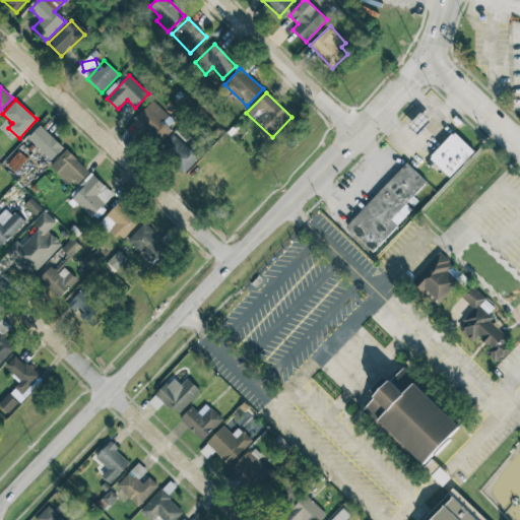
[(176,123),(152,101),(133,120),(156,143),(176,123)]
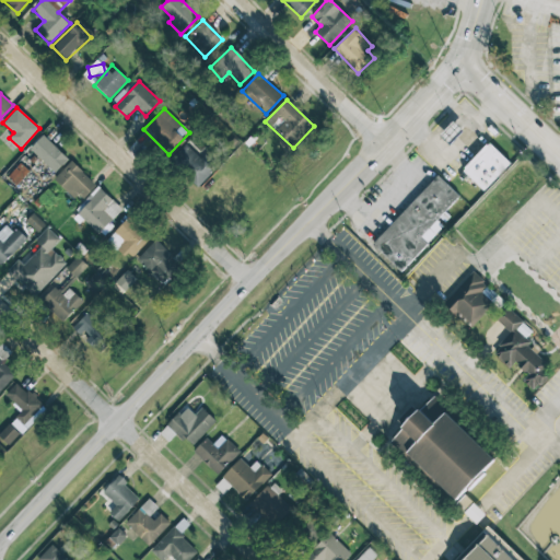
[(68,159),(43,135),(28,149),(55,173),(68,159)]
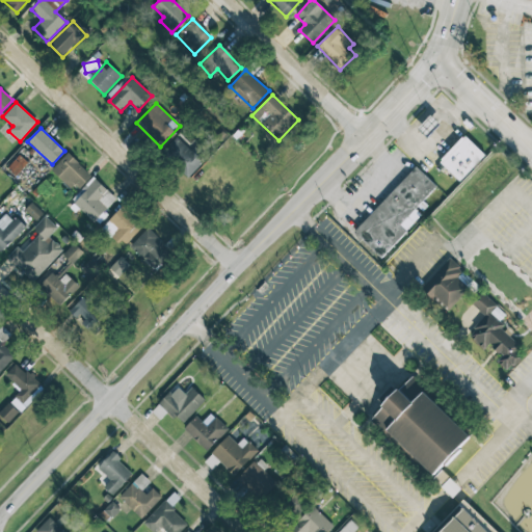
[(484,155),(463,134),(437,161),(458,181),(484,155)]
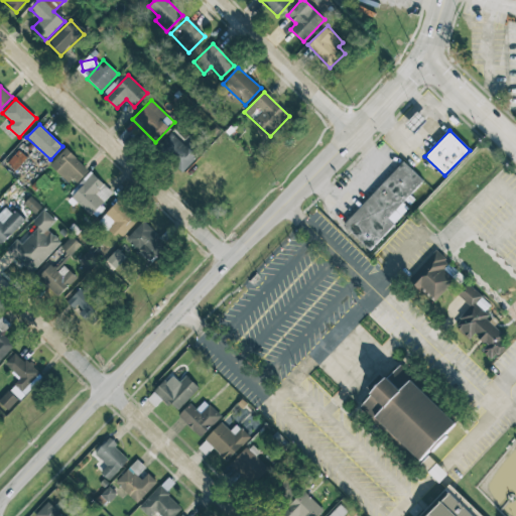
[(188,141),(184,145),(171,132),(156,147),(182,171),(201,152),(188,141)]
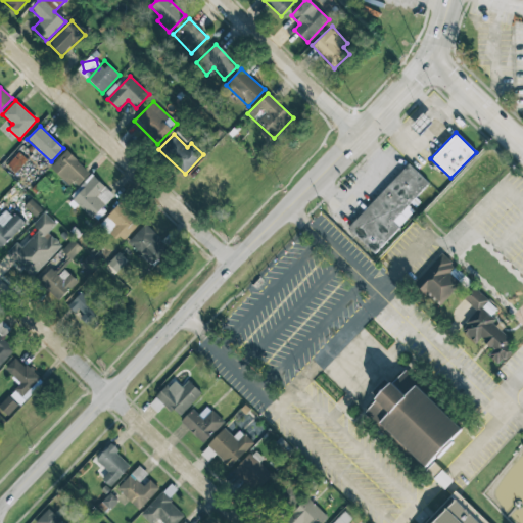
[(75,189),(90,173),(66,150),(51,167),(75,189)]
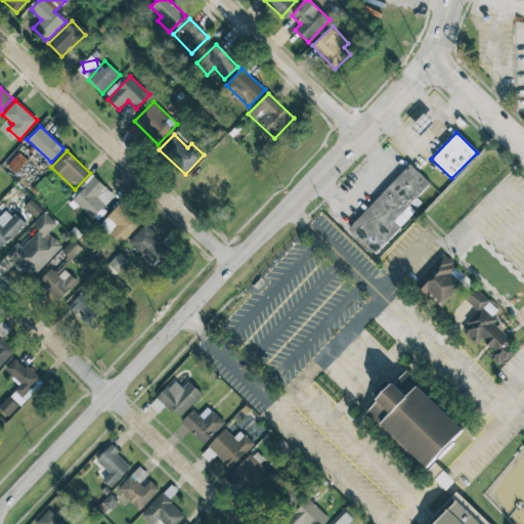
[(6,165),(13,173),(27,161),(19,153),(6,165)]
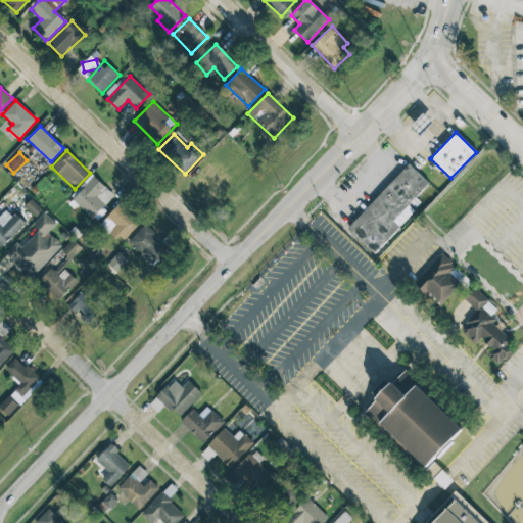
[(346,228),(374,253),(414,210),(408,204),(428,182),(408,163),(346,228)]
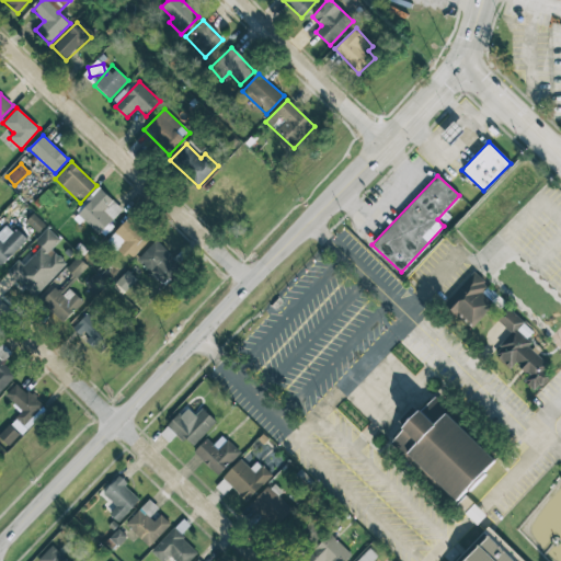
[(122,208),(101,189),(77,214),(99,233),(122,208)]
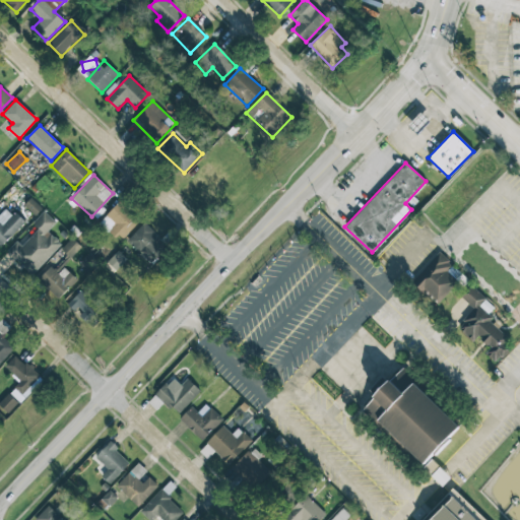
[(120,241),(140,219),(119,201),(100,222),(120,241)]
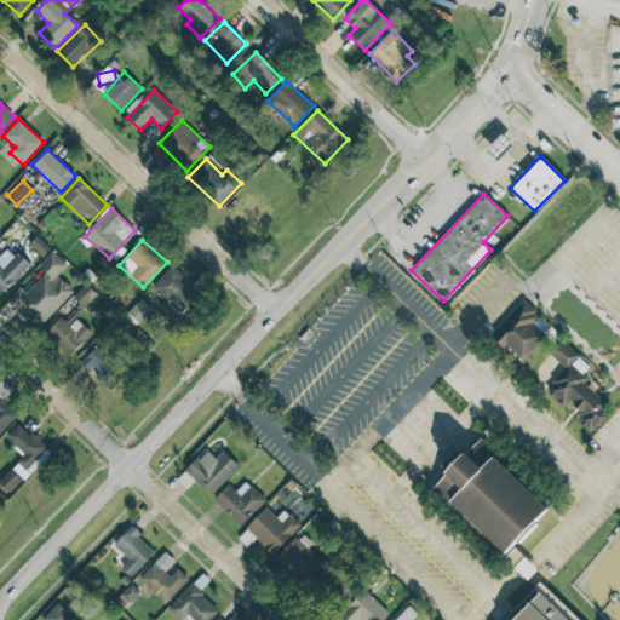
[(0,291),(3,293),(28,265),(7,247),(0,254),(0,291)]
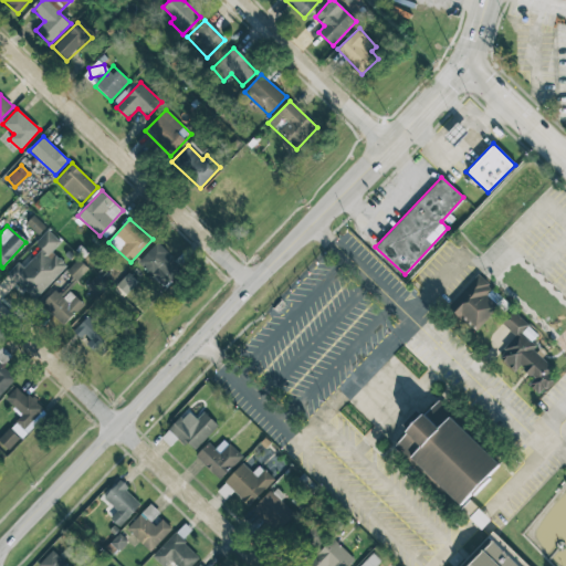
[(66,265),(52,252),(61,242),(48,230),(35,243),(41,249),(23,268),(18,262),(8,273),(35,299),(66,265)]
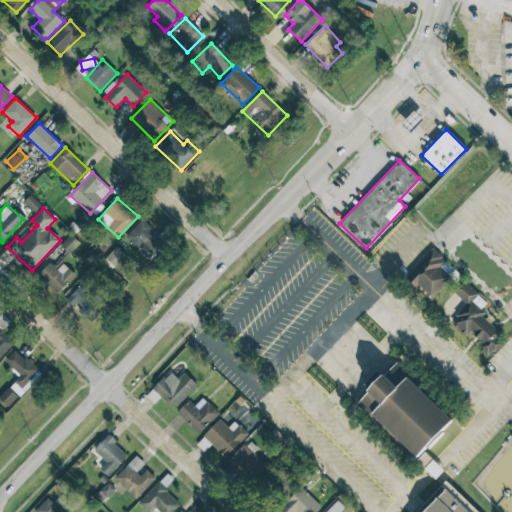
[(148,260),(165,244),(142,220),(125,236),(148,260)]
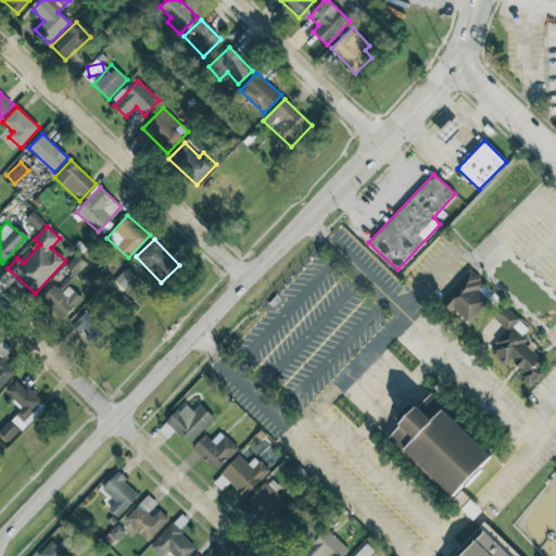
[(470,265),(439,298),(452,310),(454,307),(468,320),(490,298),(488,297),(492,292),(480,280),(482,277),(470,265)]
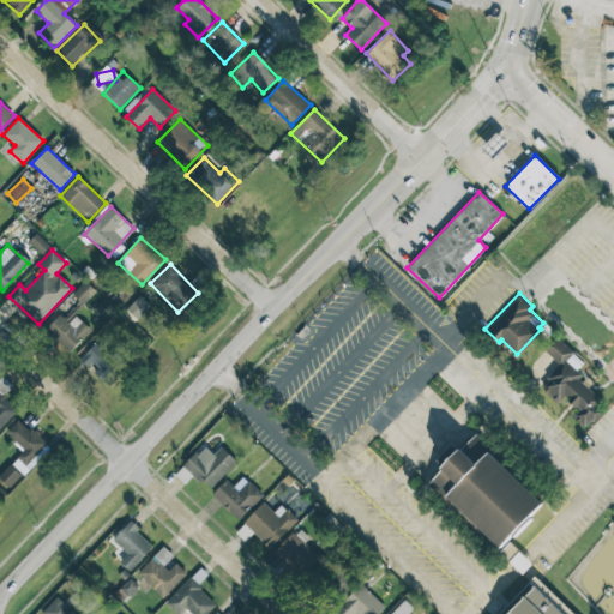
[(148,305),(139,296),(126,309),(134,318),(148,305)]
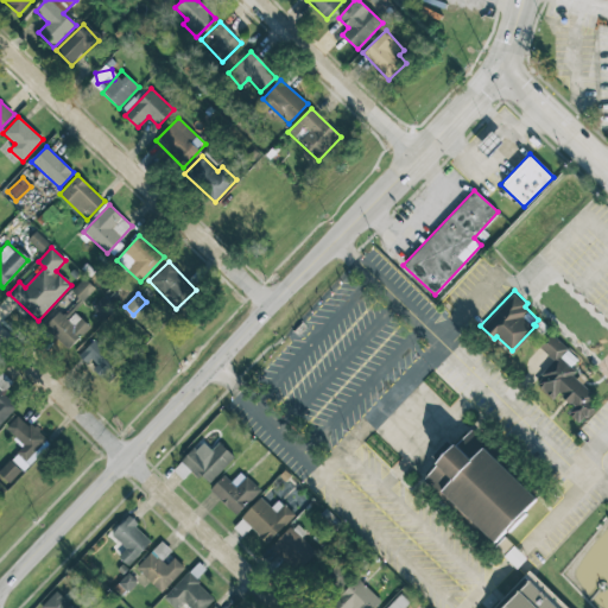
[(69,350),(89,327),(74,312),(68,320),(59,312),(44,328),(69,350)]
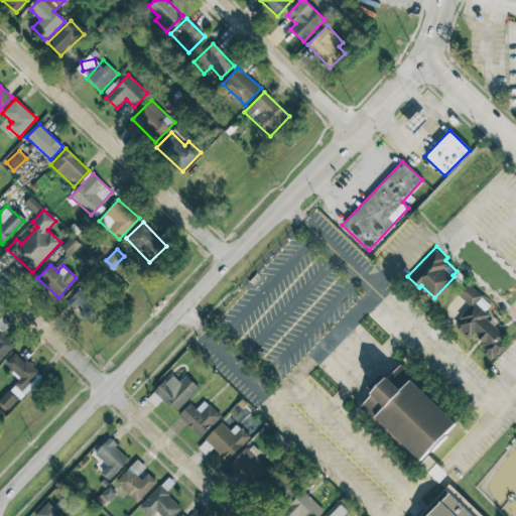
[(466,281),(457,291),(470,304),(459,316),(461,317),(455,325),(469,338),(475,331),(488,343),(483,349),(491,356),(496,351),(499,353),(506,345),(499,339),(504,334),(486,317),(489,313),(476,301),(482,295),(466,281)]
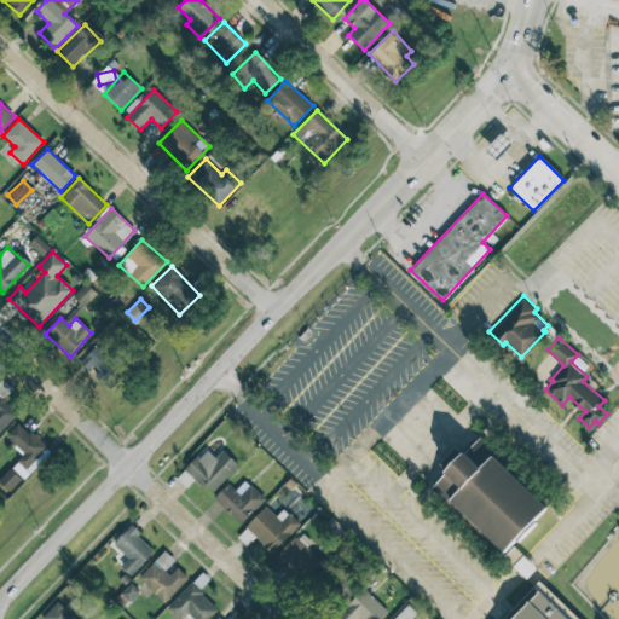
[(79,362),(87,371),(90,369),(103,383),(120,368),(98,345),(79,362)]
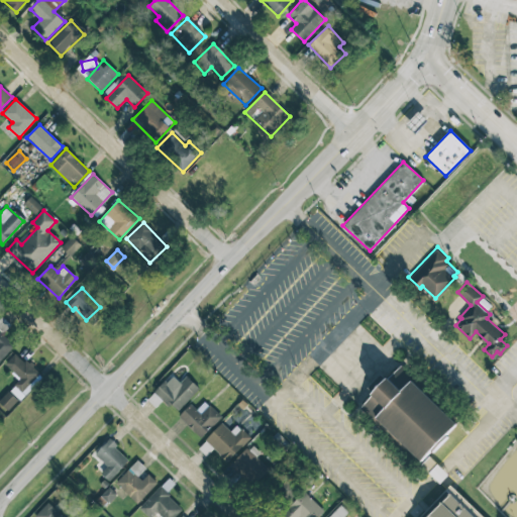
[(4,364),(19,380),(9,390),(19,401),(42,379),(17,351),(4,364)]
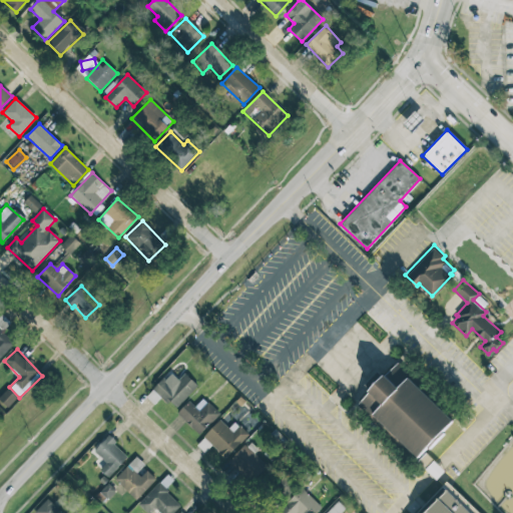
[(358,406),(416,460),(454,418),(397,364),(358,406)]
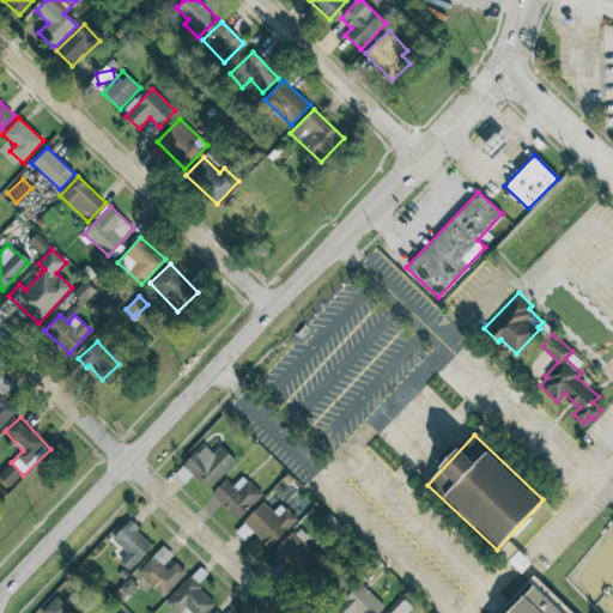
[(195,451),(174,474),(184,484),(193,474),(210,489),(236,460),(219,444),(204,461),(195,451)]
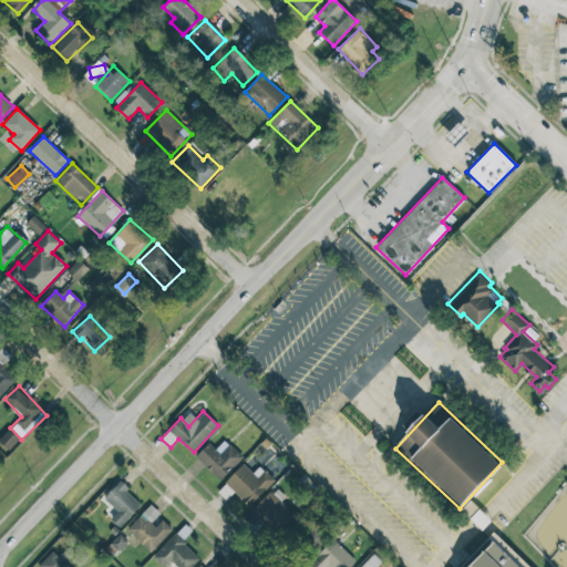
[(0,442),(8,451),(19,440),(10,430),(0,437),(0,442)]
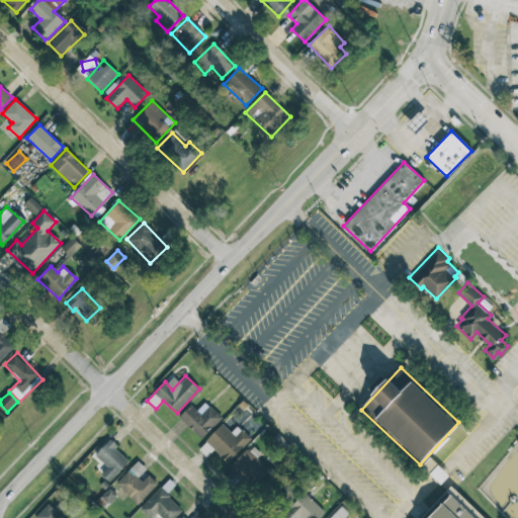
[(197,411),(190,405),(178,418),(201,439),(222,417),(204,402),(197,411)]
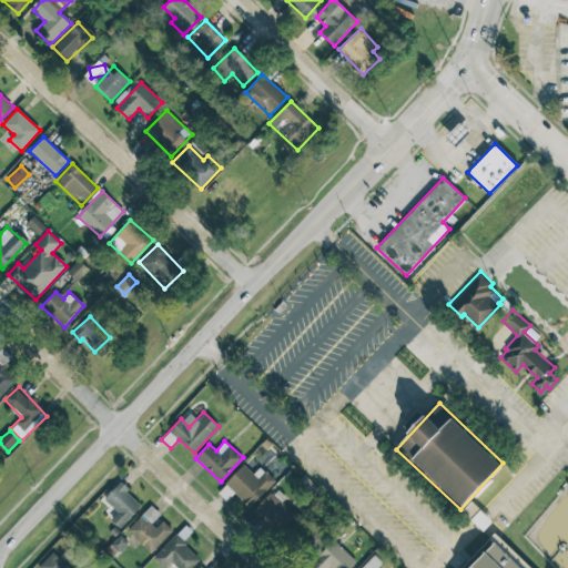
[(224,484),(250,508),(275,480),(260,467),(253,474),(243,465),(224,484)]
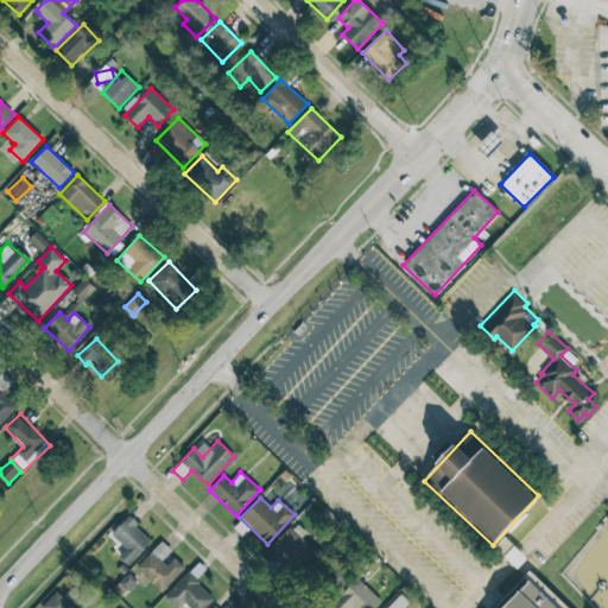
[(152,540),(127,517),(111,534),(126,549),(119,557),(128,567),(152,540)]
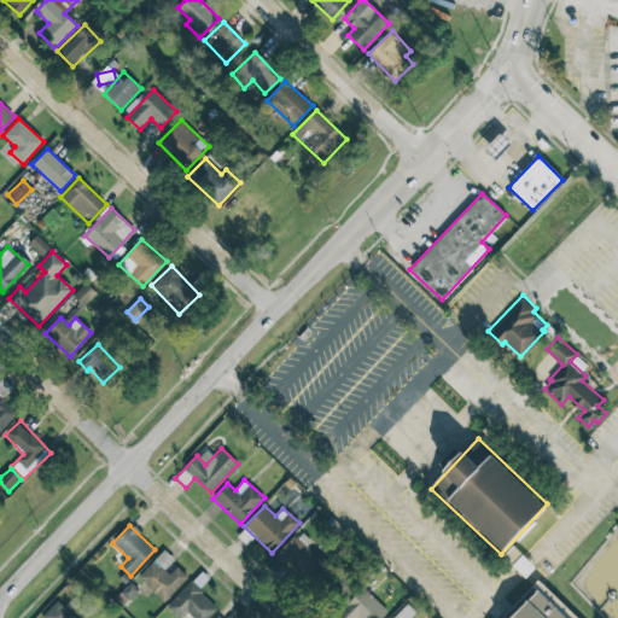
[(275,554),(301,582),(321,563),(296,536),(275,554)]
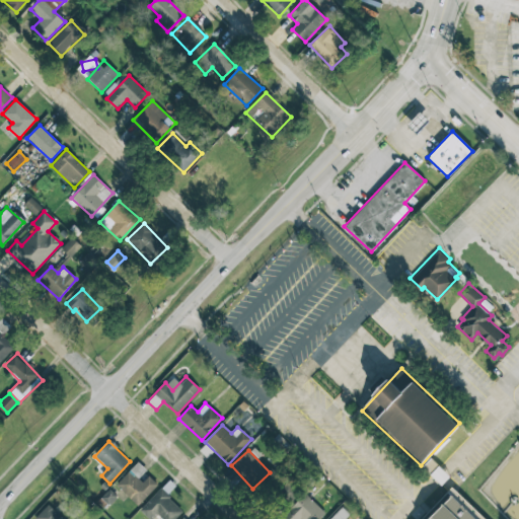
[(158,485),(146,473),(148,472),(138,462),(116,485),(138,506),(158,485)]
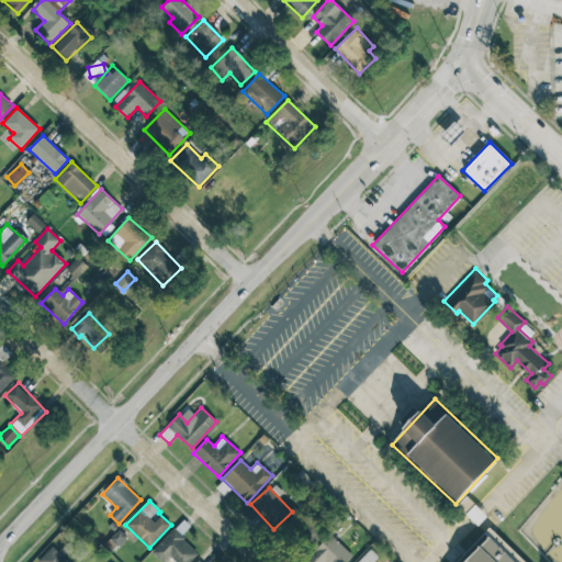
[(311,547),(324,532),(311,520),(298,534),(311,547)]
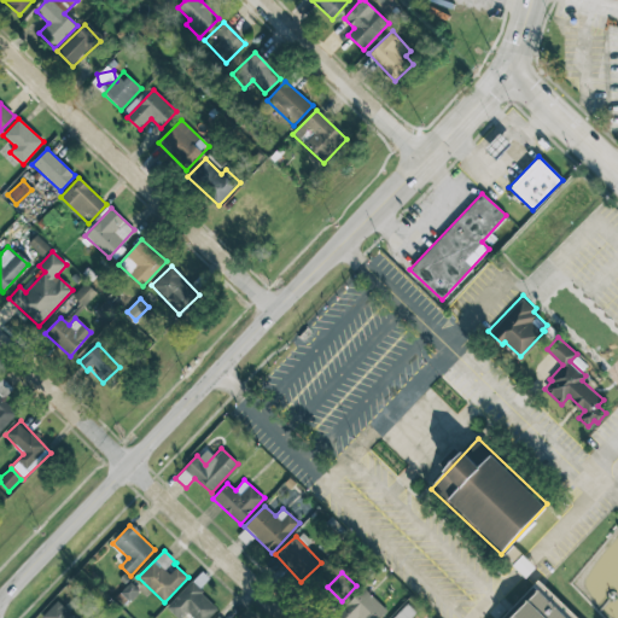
[(500,617),(579,617),(540,578),(500,617)]
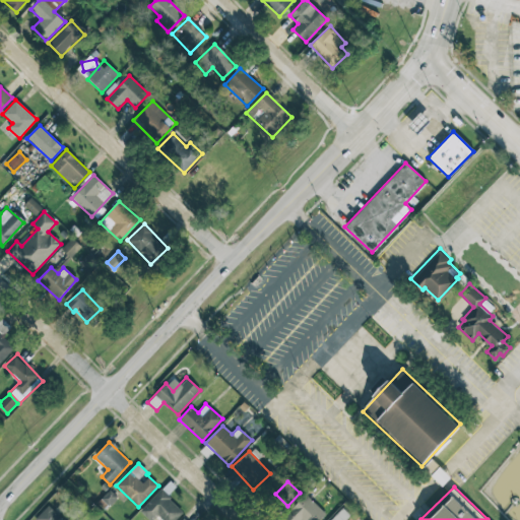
[(161,519),(176,519),(184,512),(159,490),(140,511),(148,519),(153,519),(157,516),(161,519)]
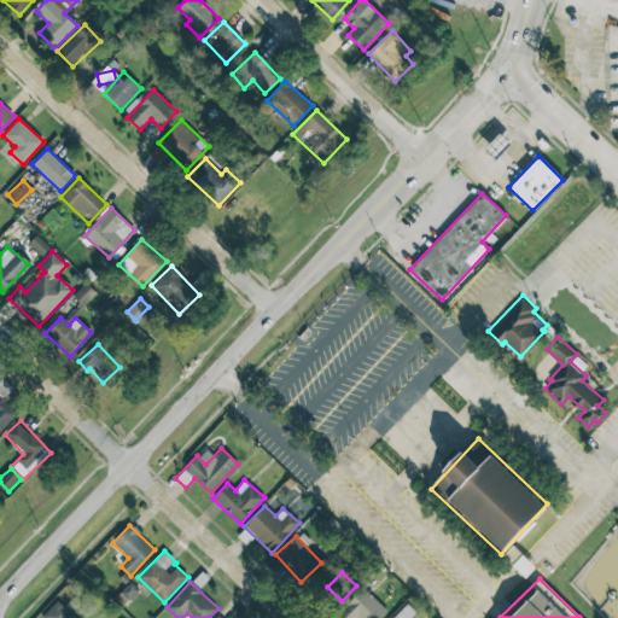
[(378,617),(386,610),(362,587),(336,614),(339,617),(378,617)]
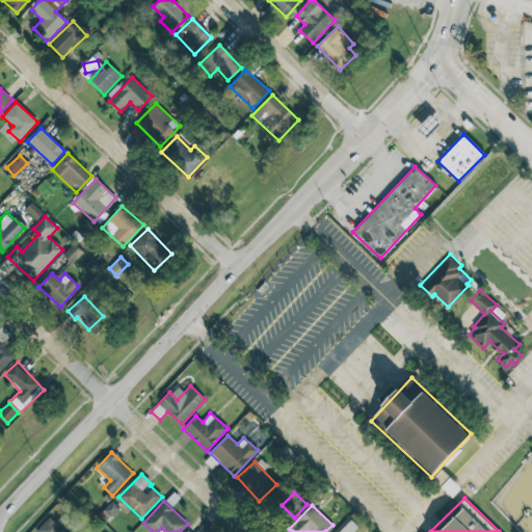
[(35,531),(64,531),(50,516),(35,531)]
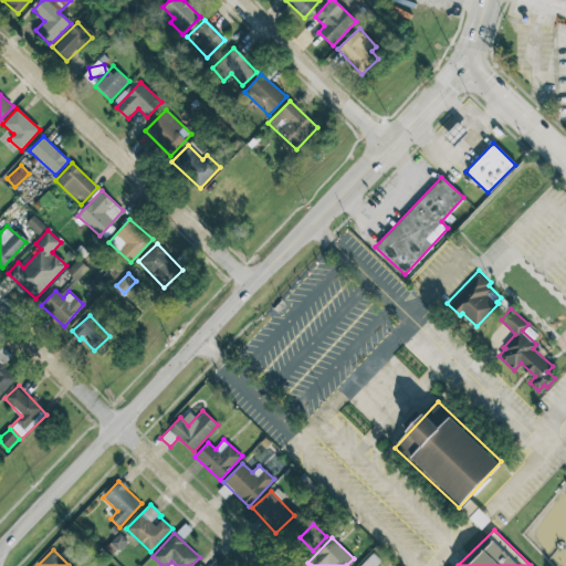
[(358,565),(374,565),(380,559),(371,552),(358,565)]
